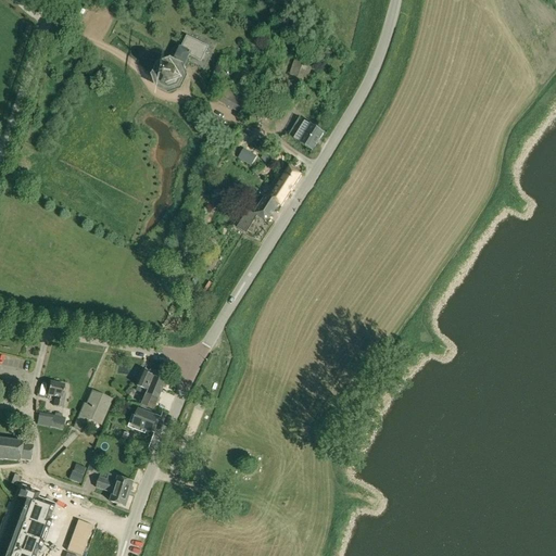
[(207,47),(187,37),(181,49),(179,48),(171,67),(171,66),(162,70),(158,78),(161,87),(169,90),(178,87),(181,79),(180,75),(189,55),(201,61),(207,47)]
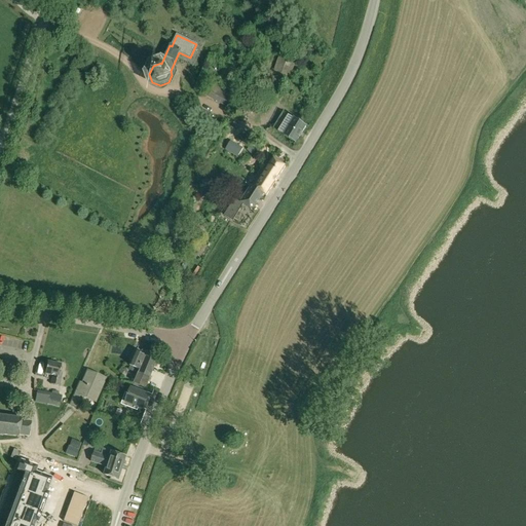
[(300,52),(283,46),(271,79),(288,84),(300,52)]
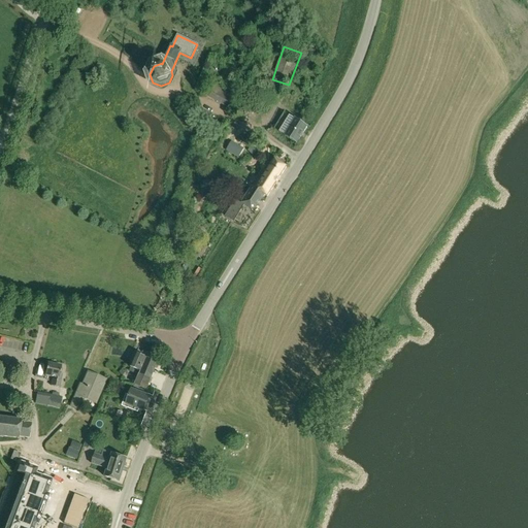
[(144,84),(147,80),(141,74),(138,77),(144,84)]
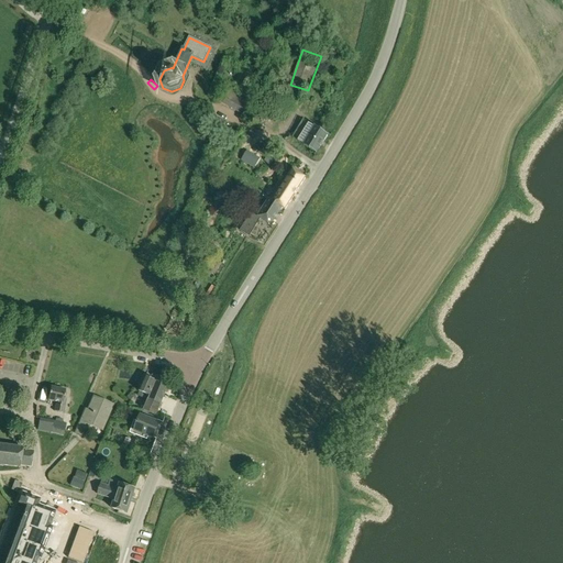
[(219,102),(243,116),(251,101),(227,88),(219,102)]
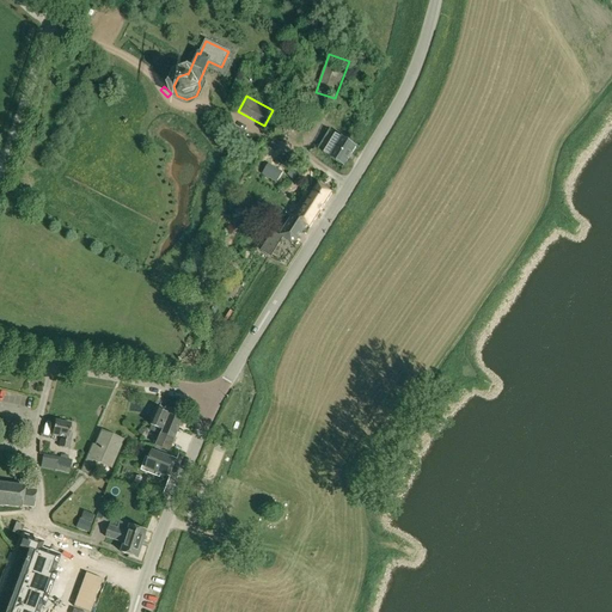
[(316,114),(322,116),(325,105),(319,103),(316,114)]
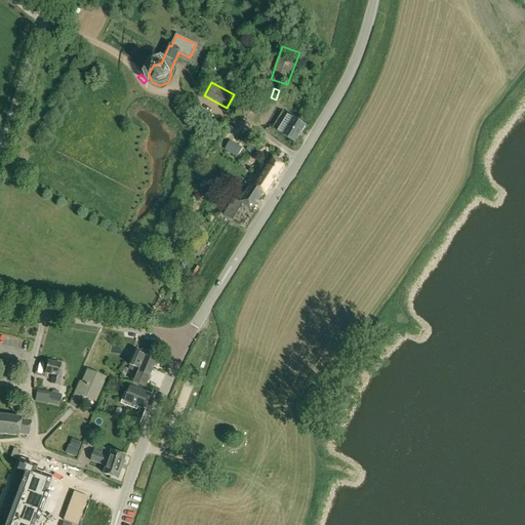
[(202,110),(199,115),(206,119),(209,114),(202,110)]
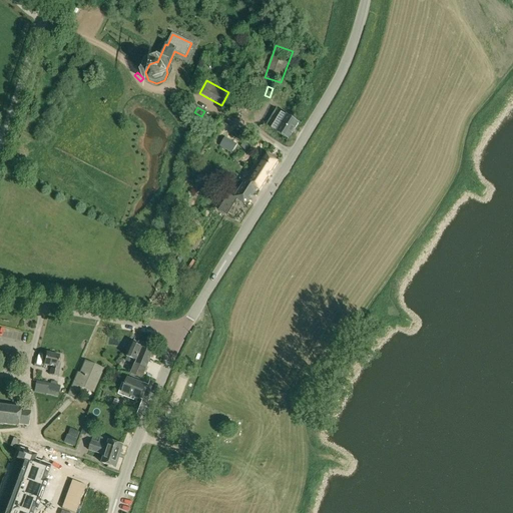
[(266,125),(289,139),(299,123),(276,109),(266,125)]
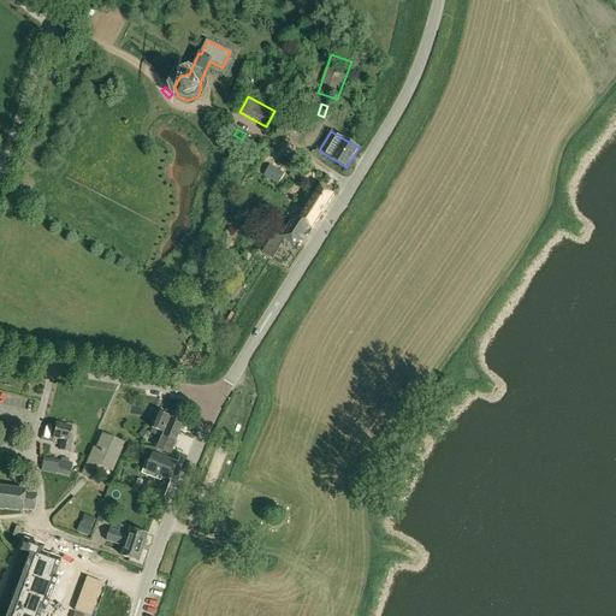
[(295,217),(282,237),(285,240),(292,244),(298,242),(308,227),(312,229),(335,194),(320,184),(298,219),(295,217)]
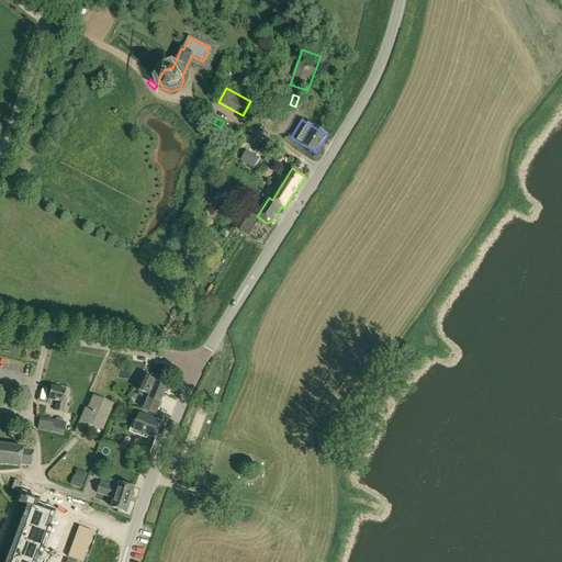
[(249,236),(260,218),(257,216),(251,212),(240,229),(249,236)]
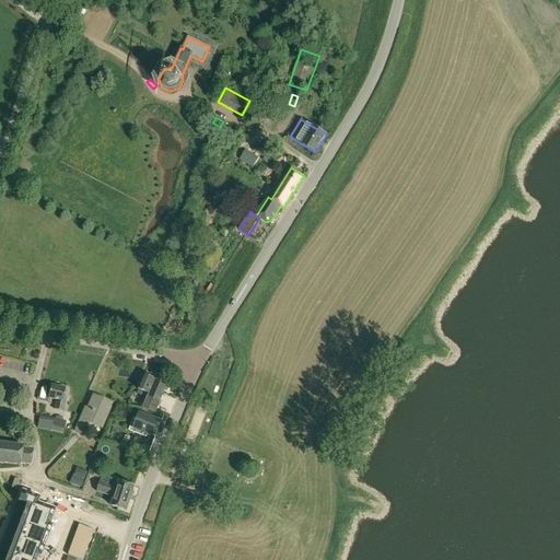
[(116,366),(130,365),(130,356),(116,357),(116,366)]
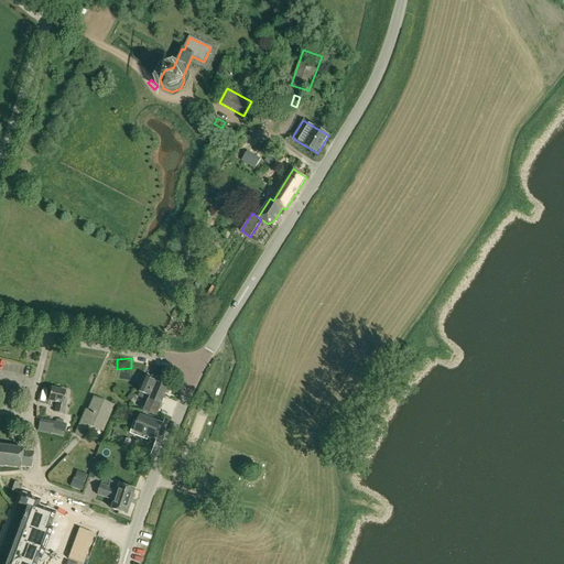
[(140,392),(149,397),(151,397),(150,400),(161,404),(162,404),(169,388),(145,378),(140,392)]
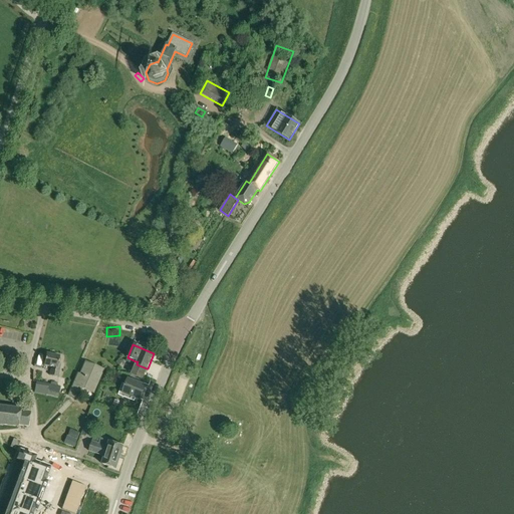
[(35,353),(32,362),(38,364),(41,356),(35,353)]
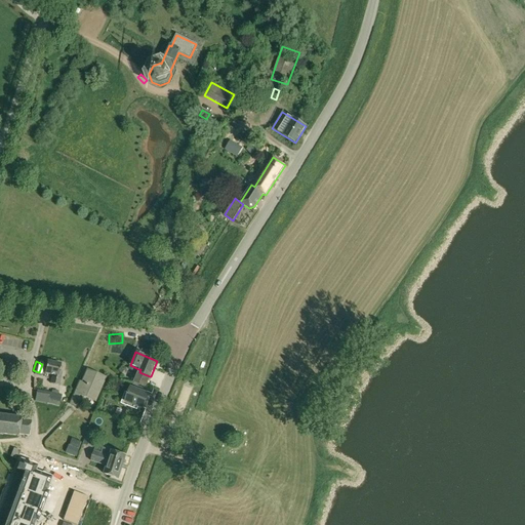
[(47,362),(45,373),(52,375),(51,384),(59,386),(62,372),(59,371),(61,364),(47,362)]
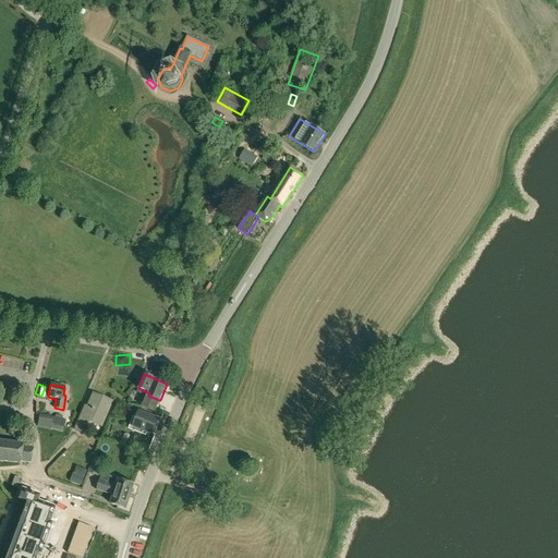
[(149,392),(147,392),(142,408),(155,413),(159,400),(148,396),(149,392)]
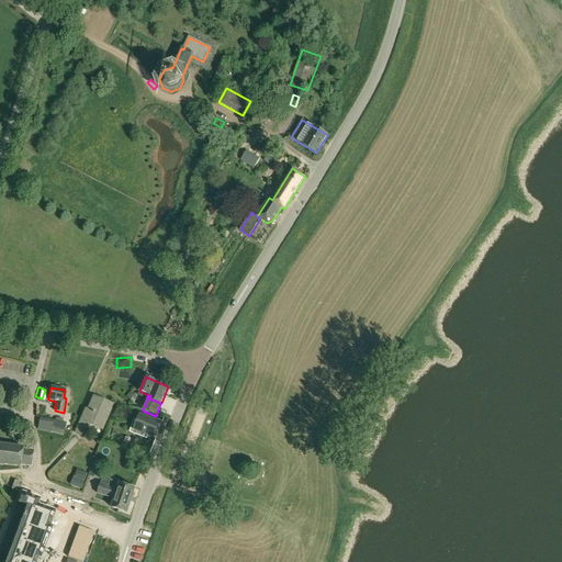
[(113,405),(93,396),(86,414),(83,414),(75,433),(83,437),(89,424),(102,430),(113,405)]
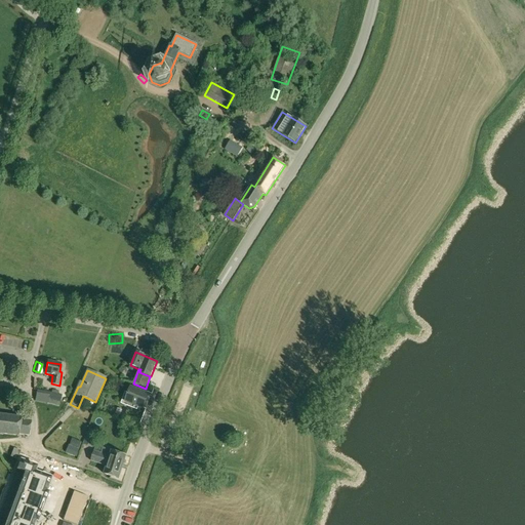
[(143,408),(148,394),(130,389),(125,402),(143,408)]
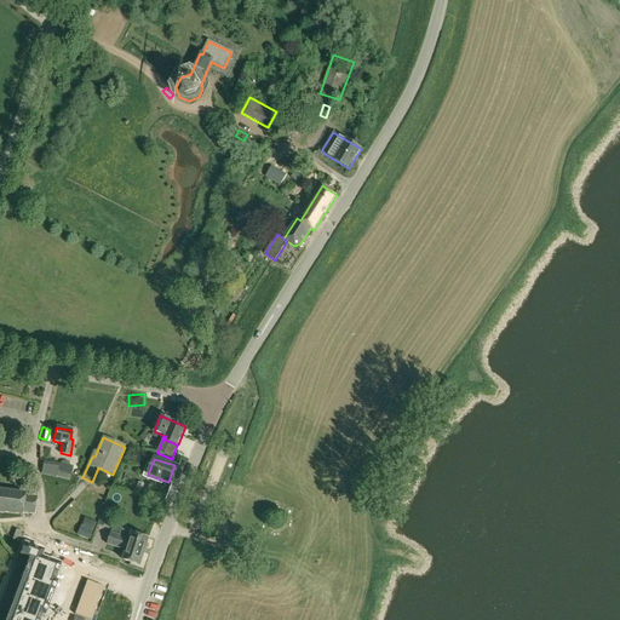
[(69,465),(70,463),(63,460),(63,464),(44,460),(42,468),(41,475),(58,477),(57,482),(63,482),(63,478),(70,480),(72,474),(73,466),(69,465)]
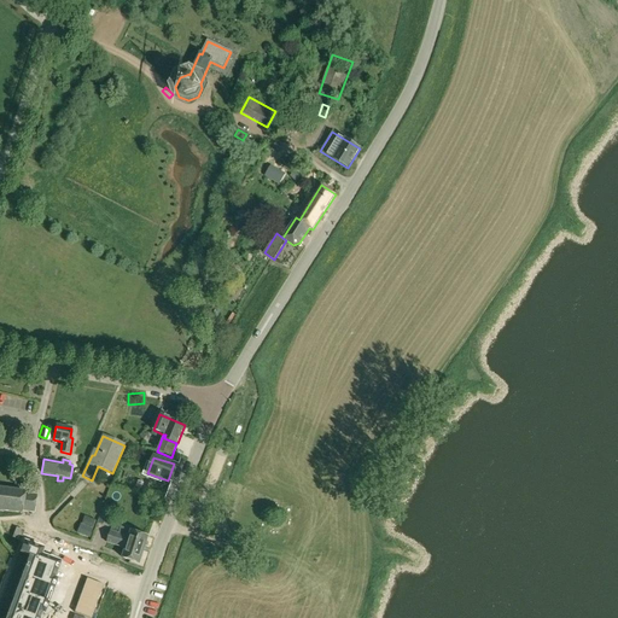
[(22,511),(34,513),(36,495),(24,494),(24,491),(0,488),(0,509),(22,513),(22,511)]
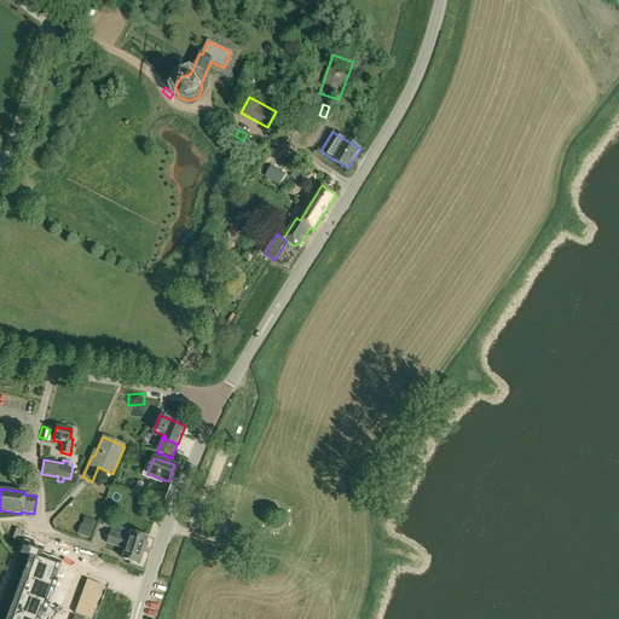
[(99,524),(109,527),(115,508),(105,505),(99,524)]
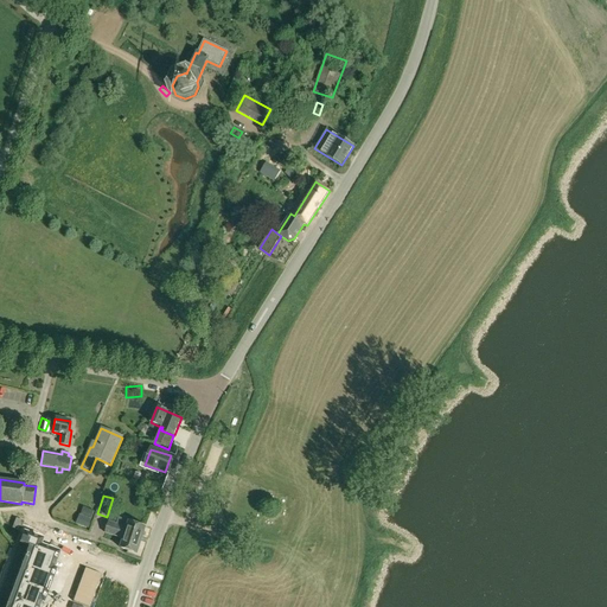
[(89,528),(91,519),(80,515),(76,523),(89,528)]
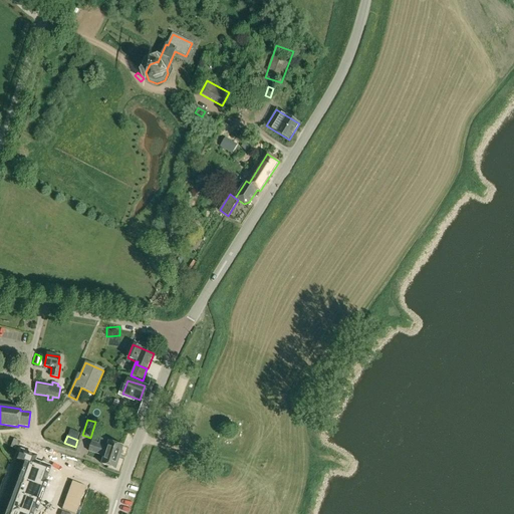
[(11,447),(16,450),(19,442),(13,439),(11,447)]
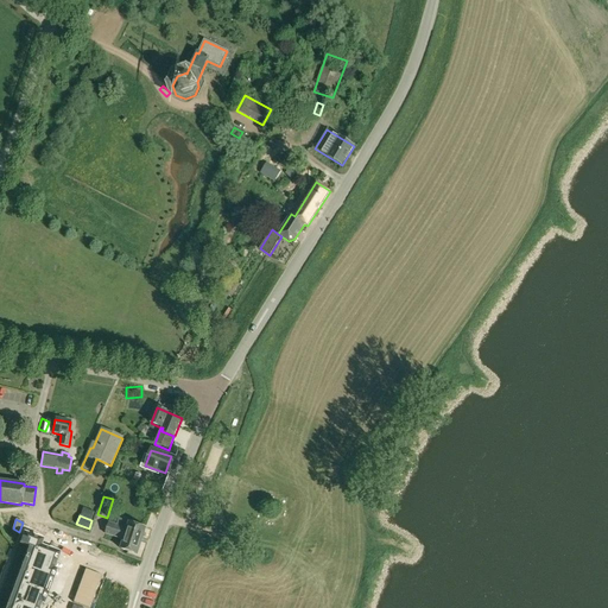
[(146,527),(130,523),(119,519),(116,525),(109,523),(105,534),(124,540),(121,550),(138,555),(146,527)]
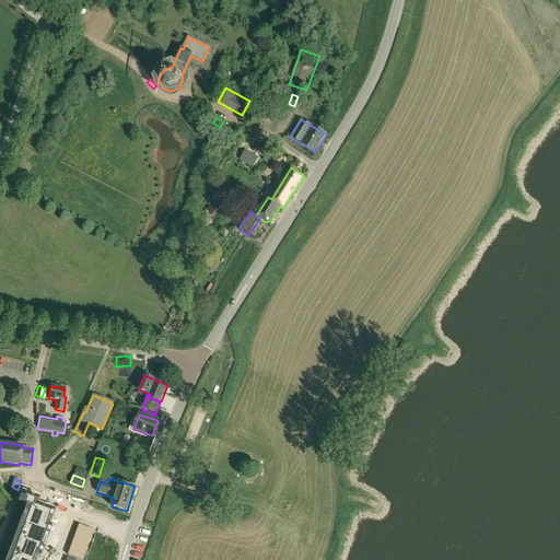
[(24,505),(3,559),(35,559),(38,555),(41,556),(51,527),(49,526),(55,510),(36,503),(38,497),(23,491),(21,499),(18,498),(16,502),(24,505)]
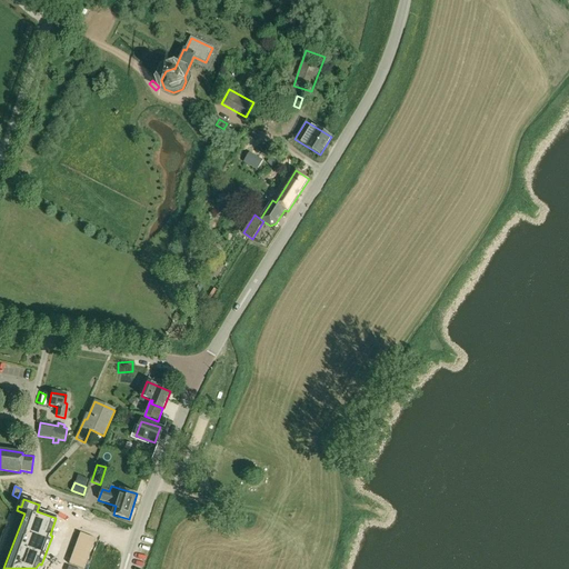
[(73,539),(66,563),(80,568),(83,568),(95,539),(85,536),(82,542),(73,539)]
